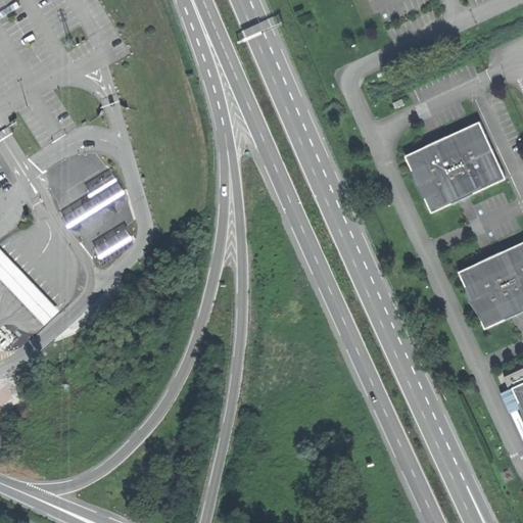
[(394,102),(397,107),(407,103),(403,98),(394,102)]
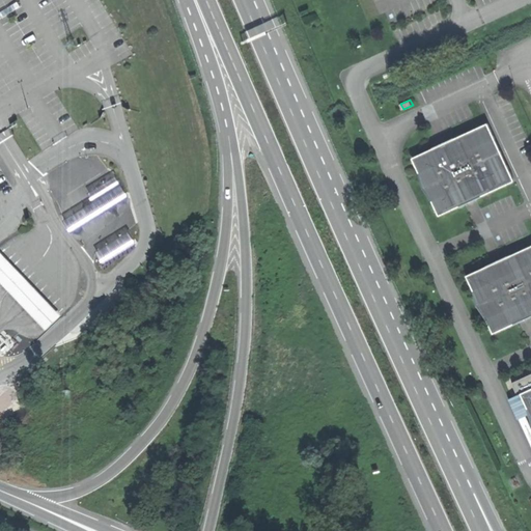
[(441,215),(515,180),(490,122),(414,158),(420,170),(425,189),(434,199),(441,215)]
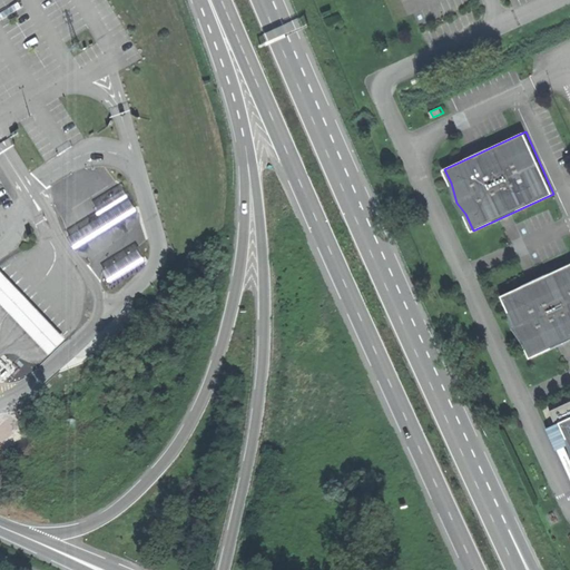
[(66,226),(76,242),(96,229),(111,219),(101,204),(86,214),(66,226)]
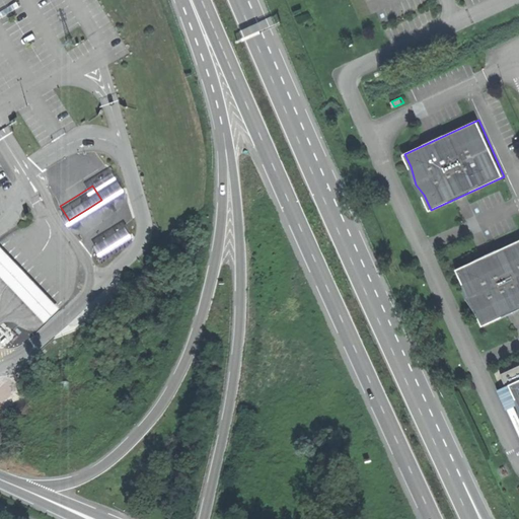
[(484,326),(518,308),(518,238),(457,268),(463,283),(467,299),(476,309),(484,326)]
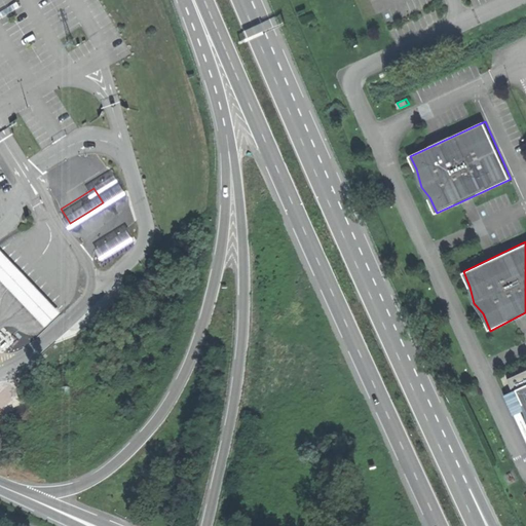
[(0,279),(13,294),(46,328),(62,314),(29,279),(0,250),(0,279)]
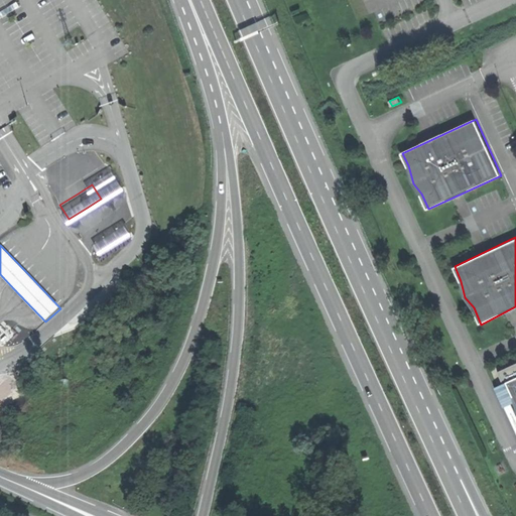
[(503,382),(515,376),(515,362),(498,371),(503,382)]
